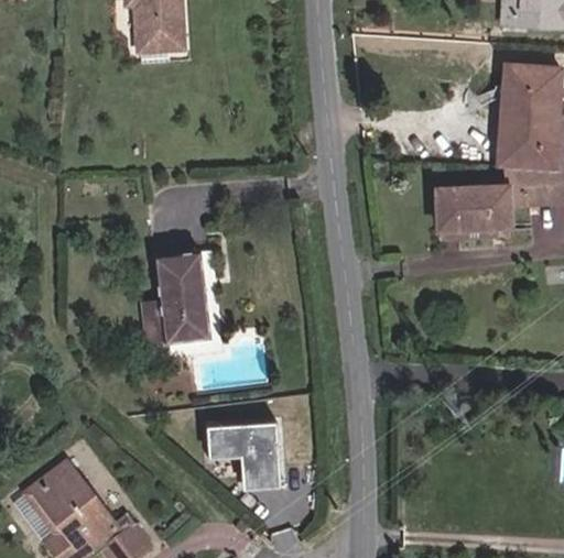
[(142,0),(142,54),(174,55),(188,42),(186,7),(172,6),(172,0),(142,0)]
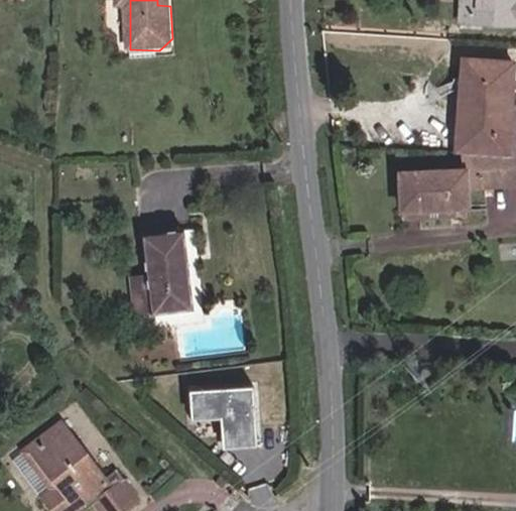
[(496,0),(494,23),(515,24),(515,0),(496,0)]
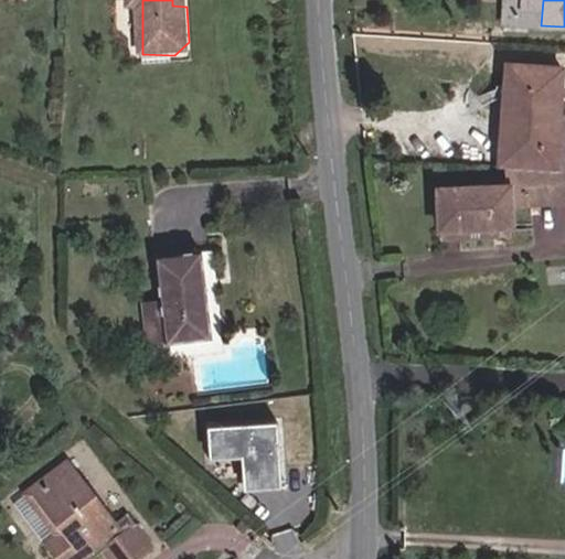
[(564,65),(504,62),(498,164),(503,164),(556,168),(561,113),(564,65)]
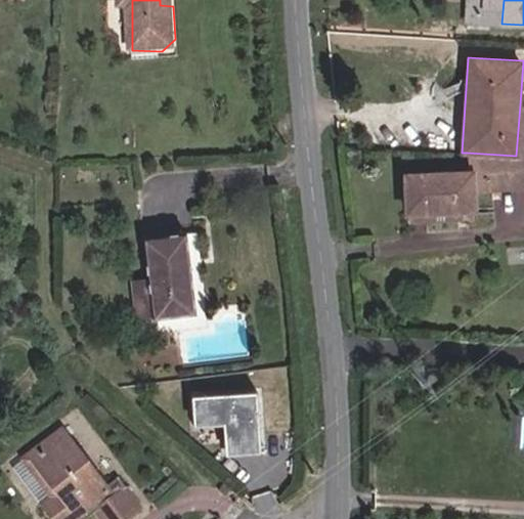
[(468,169),(402,173),(404,215),(408,215),(473,213),(477,212),(476,192),(523,188),(523,156),(516,156),(467,153),(468,169)]
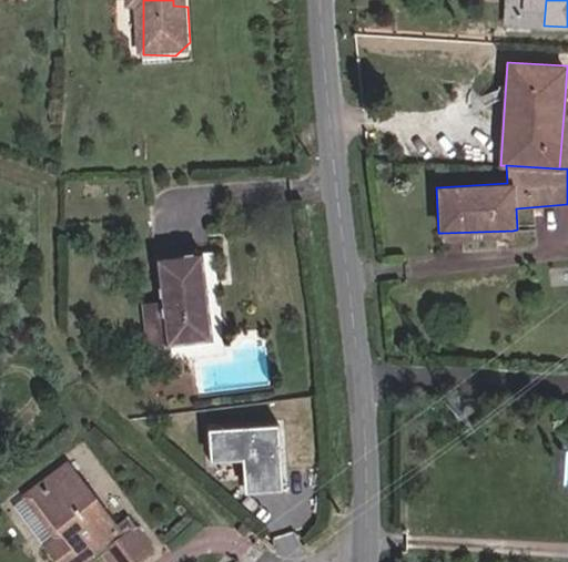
[(513,231),(443,233),(443,242),(513,239),(513,231)]
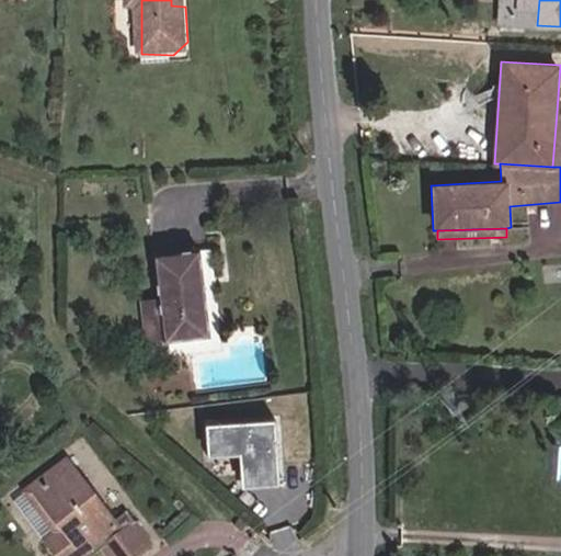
[(201,258),(208,342),(216,342),(221,341),(214,256),(201,258)]
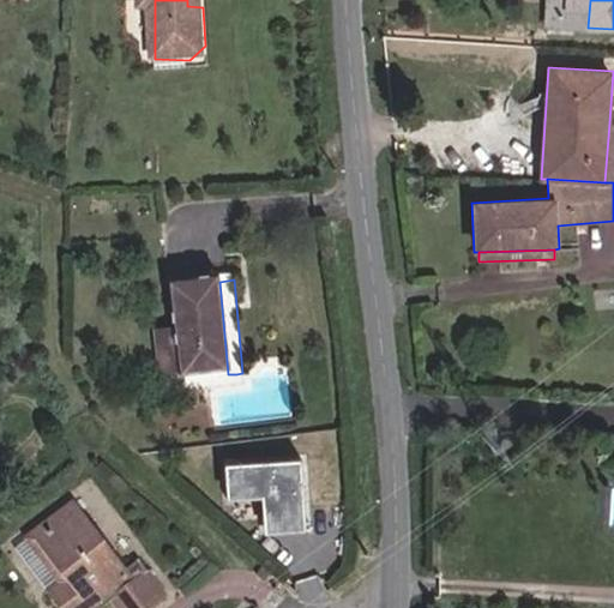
[(228,374),(220,282),(169,287),(174,335),(179,374),(179,380),(228,374)]
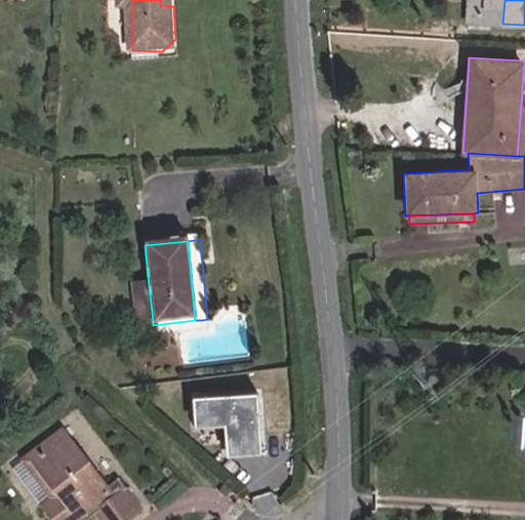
[(153,320),(149,286),(133,287),(137,322),(153,320)]
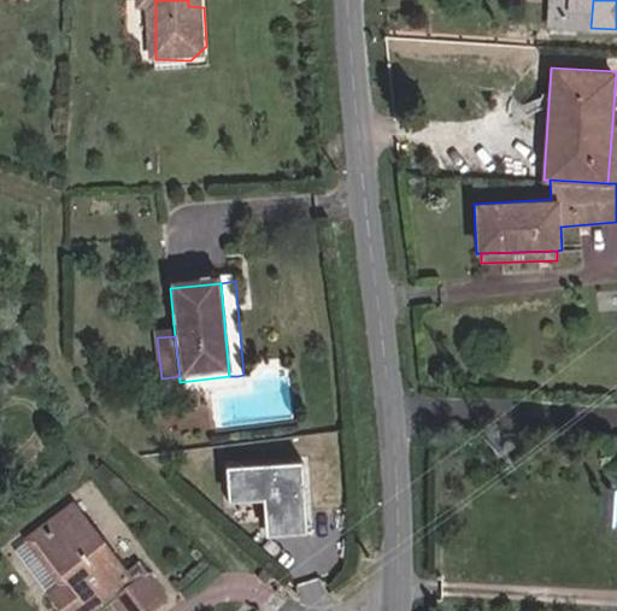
[(309,536),(304,464),(227,468),(229,504),(264,503),(266,532),(283,530),(285,538),(309,536)]
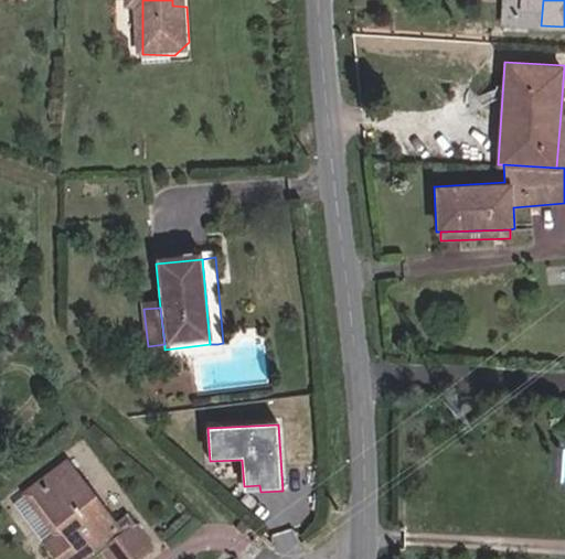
[(51,526),(42,537),(60,558),(84,558),(82,555),(108,534),(127,558),(149,558),(166,547),(144,518),(128,527),(73,454),(24,491),(51,526)]
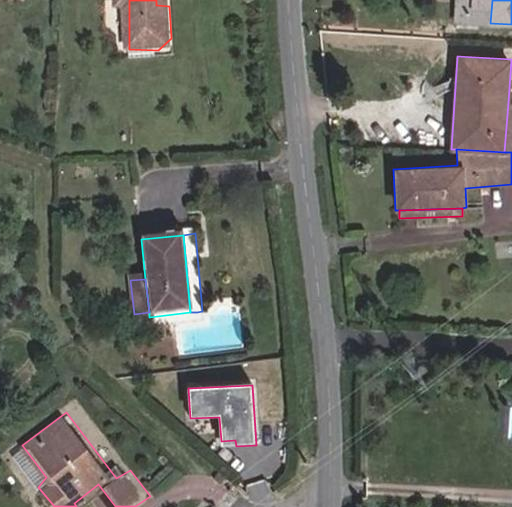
[(46,477),(22,445),(12,454),(38,487),(46,477)]
